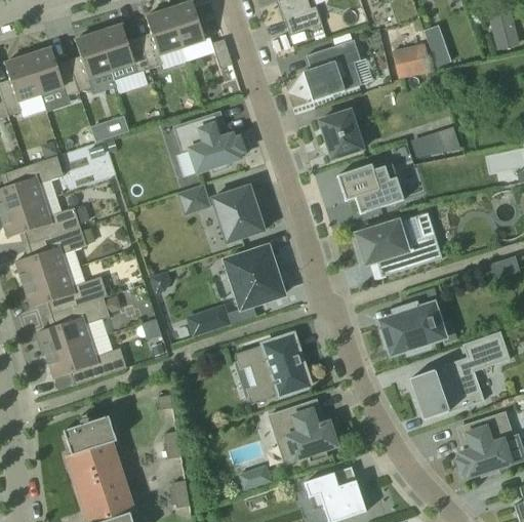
[(183,47),(211,37),(204,14),(199,16),(194,0),(169,8),(183,47)]
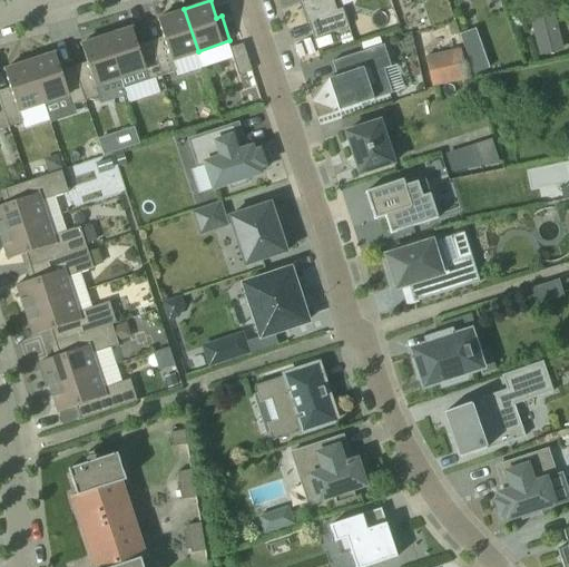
[(337,7),(334,0),(302,0),(315,37),(350,25),(343,5),(337,7)]
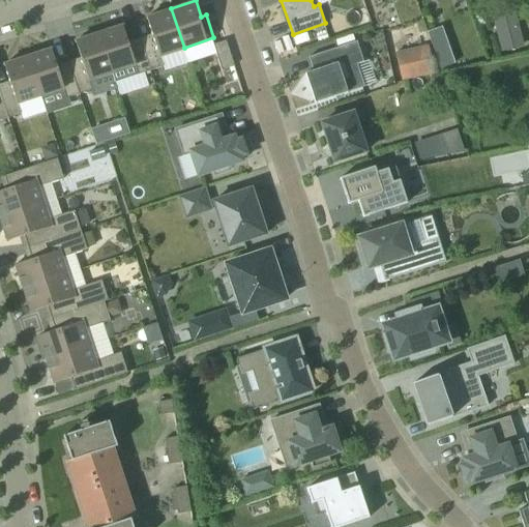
[(492,8),(498,30),(521,24),(516,2),(492,8)]
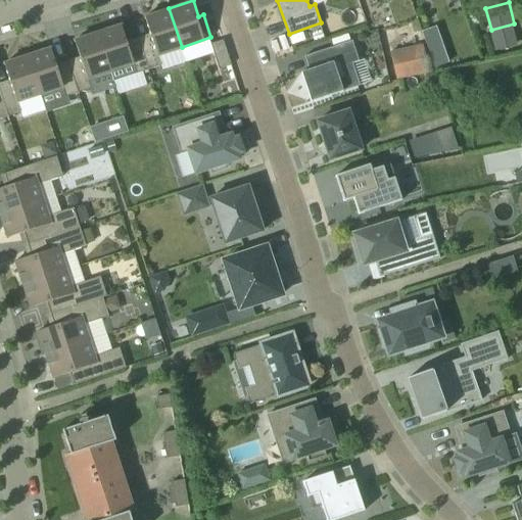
[(158,54),(182,47),(169,8),(145,15),(153,39),(142,42),(150,67),(162,63),(158,54)]
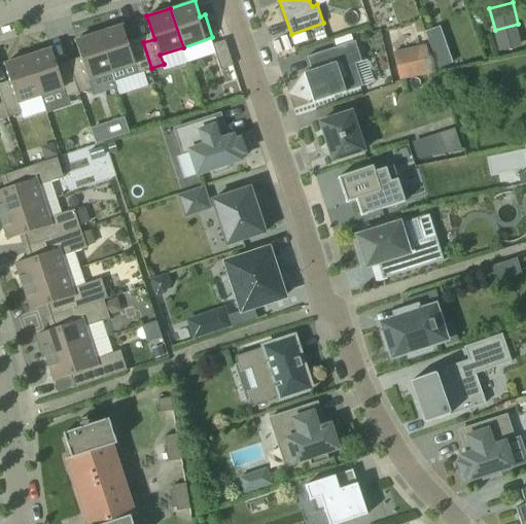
[(100,31),(112,70),(125,66),(129,75),(151,68),(143,42),(131,46),(124,24),(100,31)]
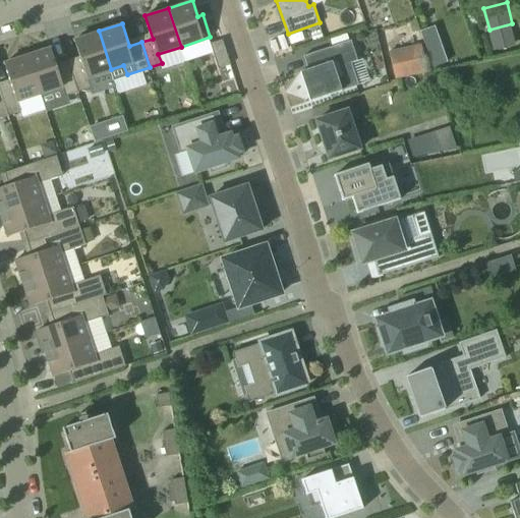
[(71,65),(79,91),(92,87),(89,77),(111,69),(99,31),(74,39),(82,61),(71,65)]
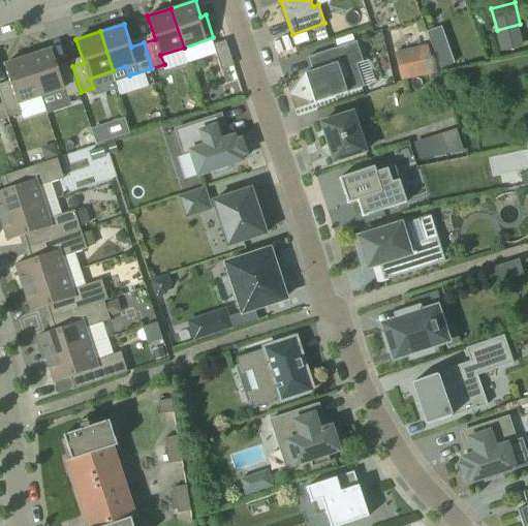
[(214,42),(222,67),(235,63),(226,38),(214,42)]
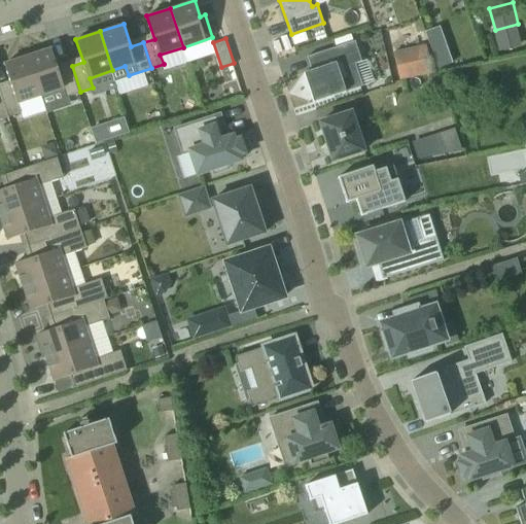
[(304,71),(314,101),(363,84),(355,62),(362,60),(355,39),(308,55),(312,68),(304,71)]
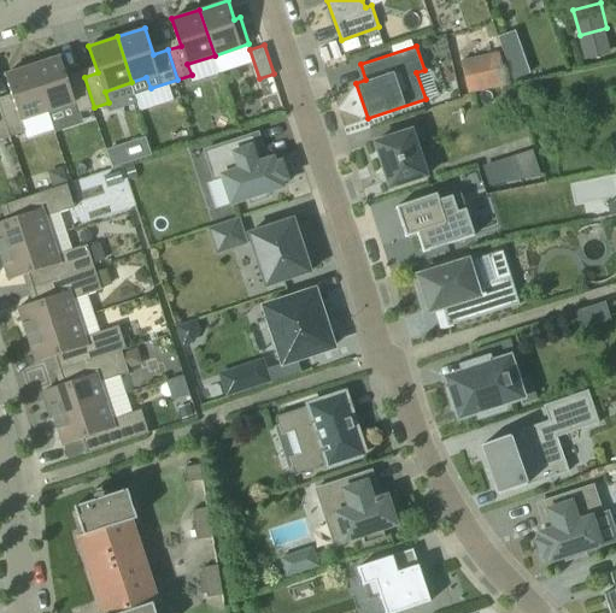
[(499,49),(462,58),(469,92),(506,83),(499,49)]
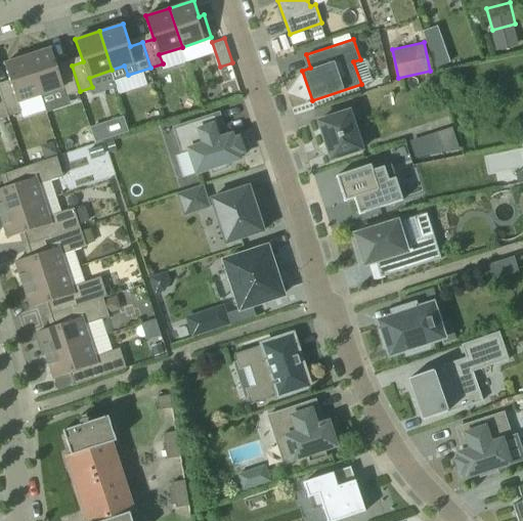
[(67,95),(80,91),(72,66),(60,70),(52,46),(29,54),(41,93),(63,86),(67,95)]
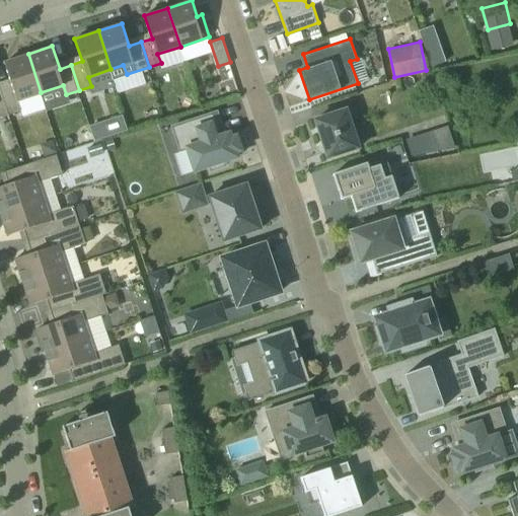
[(441,48),(429,53),(433,65),(446,60),(441,48)]
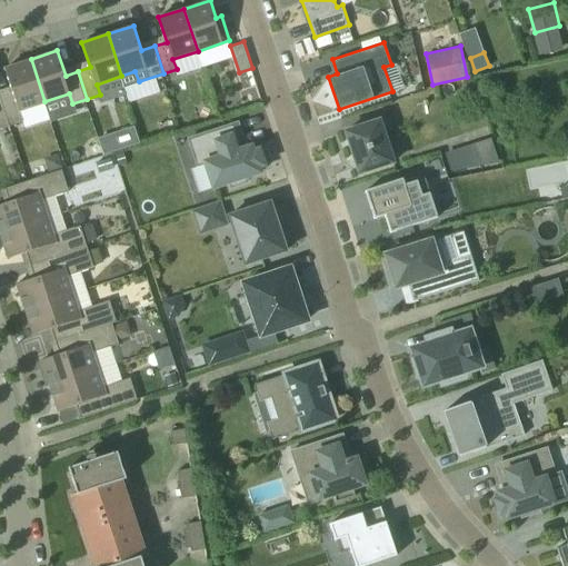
[(1,97),(10,125),(23,119),(20,109),(45,101),(31,59),(6,68),(13,92),(1,97)]
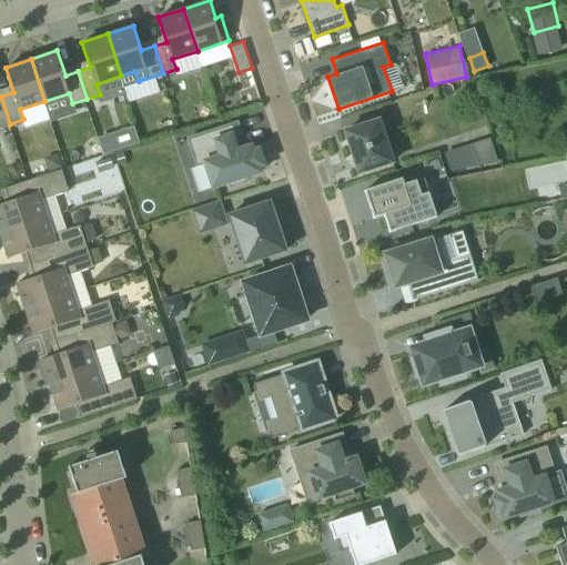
[(0,127),(10,124),(1,97),(0,94),(0,127)]
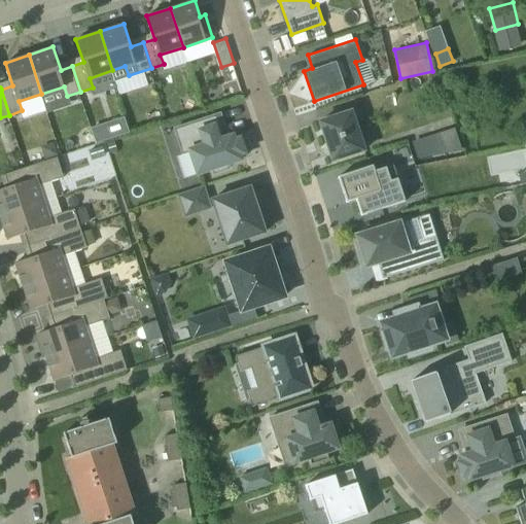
[(332,159),(364,148),(351,109),(320,119),(327,142),(325,143),(330,156),(331,155),(332,159)]
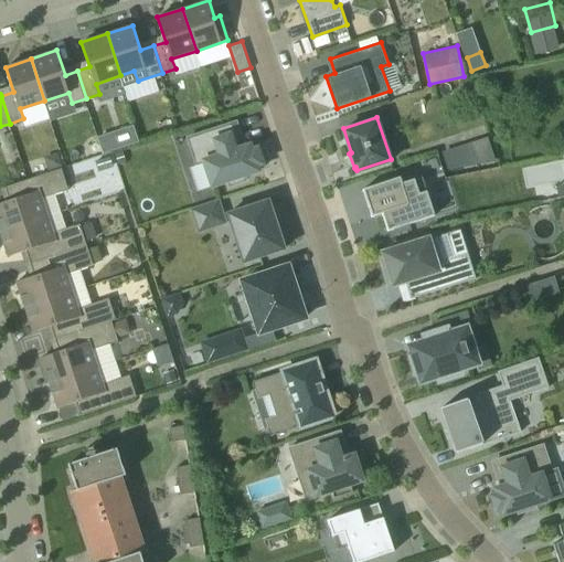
[(232,122),(188,136),(197,162),(204,160),(212,186),(229,180),(230,183),(246,179),(244,175),(258,169),(257,165),(263,162),(257,147),(252,148),(251,144),(240,147),(236,139),(237,138),(232,122)]
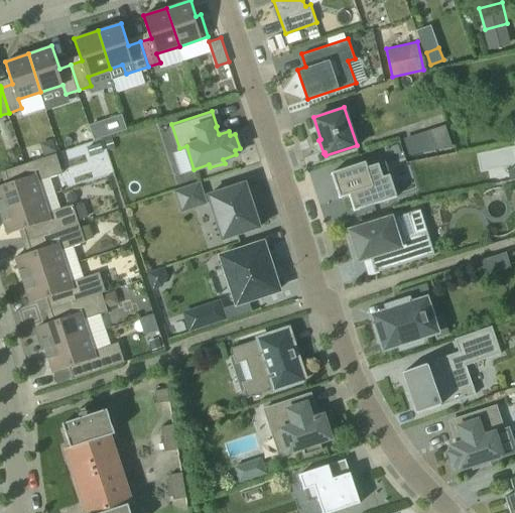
[(101,120),(90,123),(95,138),(106,135),(101,120)]
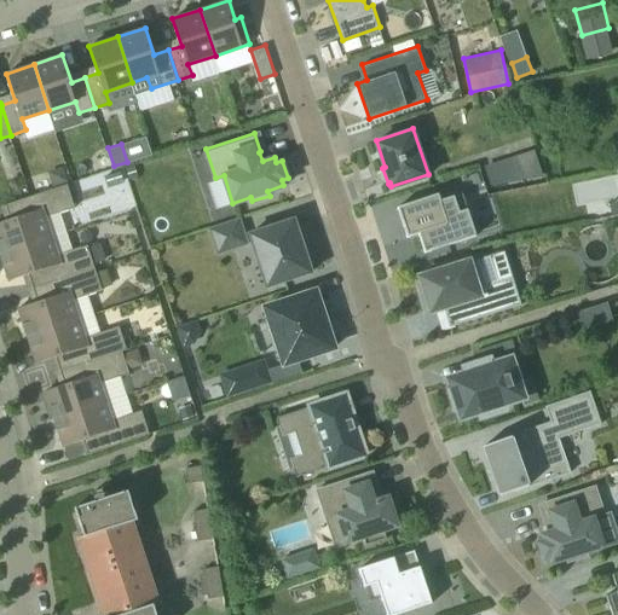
[(536,148),(515,155),(524,178),(544,174),(539,158),(536,148)]
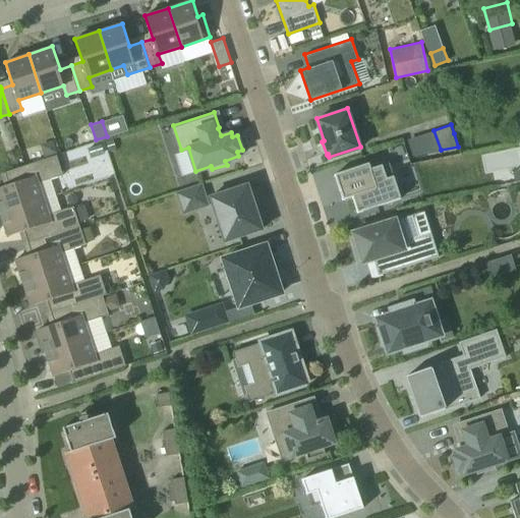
[(114,137),(106,139),(109,150),(117,148),(114,137)]
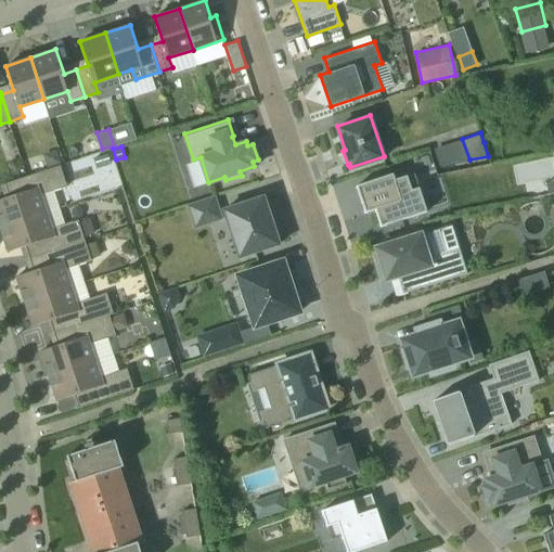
[(56,148),(43,152),(49,166),(61,162),(56,148)]
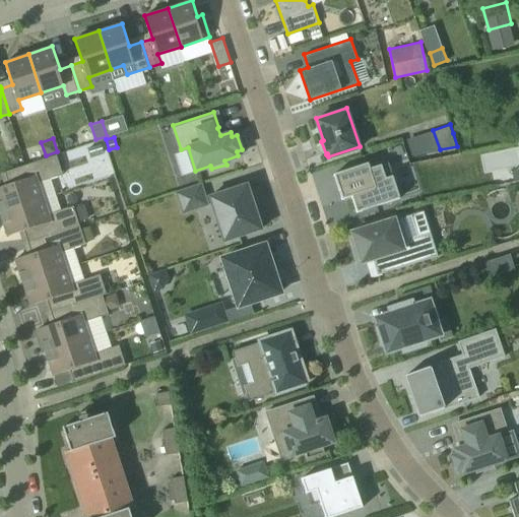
[(105,150),(102,142),(88,146),(91,155),(105,150)]
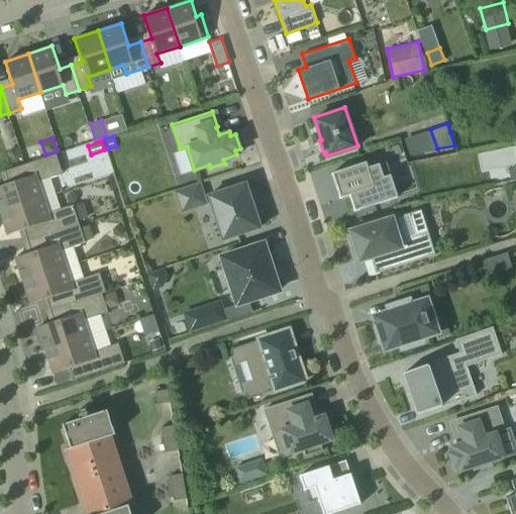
[(0,200),(3,209),(43,196),(38,180),(63,173),(57,152),(6,170),(10,182),(0,185),(0,200)]
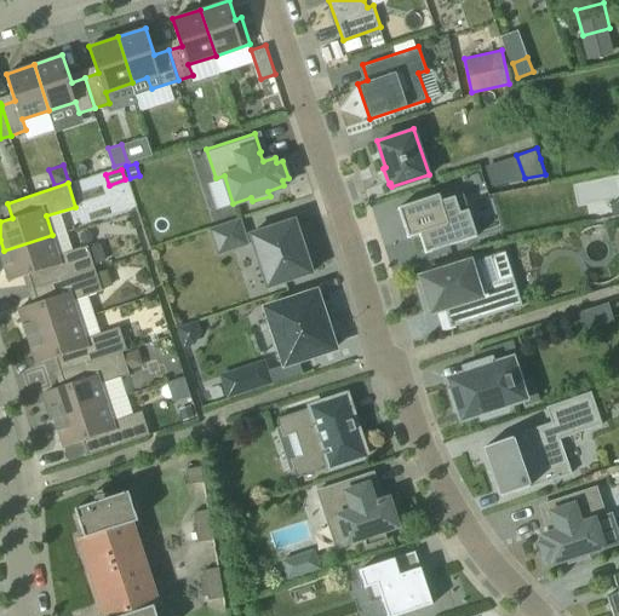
[(437,199),(396,211),(402,230),(408,228),(412,239),(416,237),(423,257),(474,241),(460,199),(439,205),(437,199)]
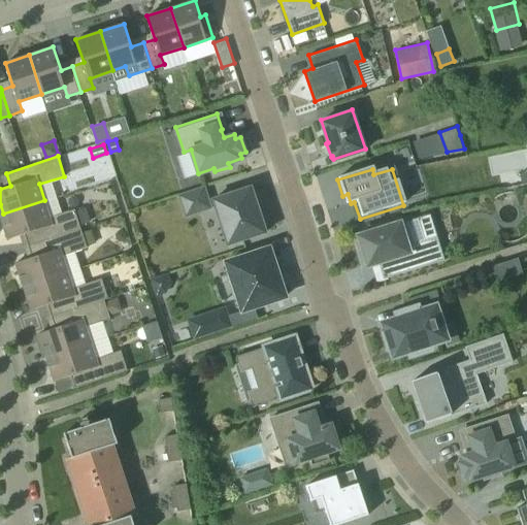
[(211,206),(204,185),(178,193),(186,215),(211,206)]
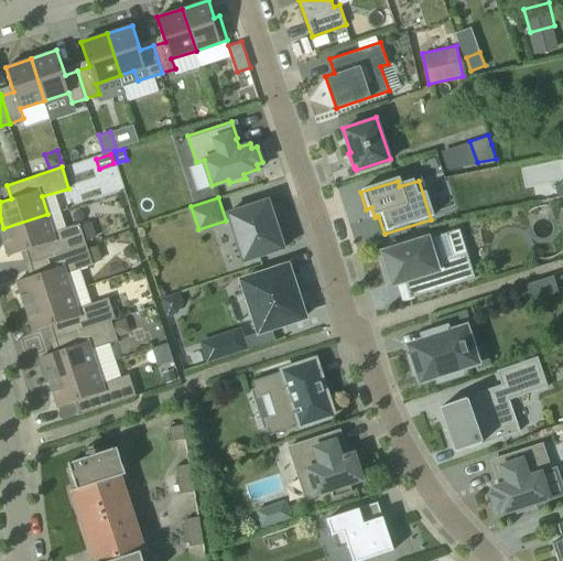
[(274,215),(273,215),(268,198),(227,212),(244,260),(284,247),(279,230),(280,230),(274,215)]
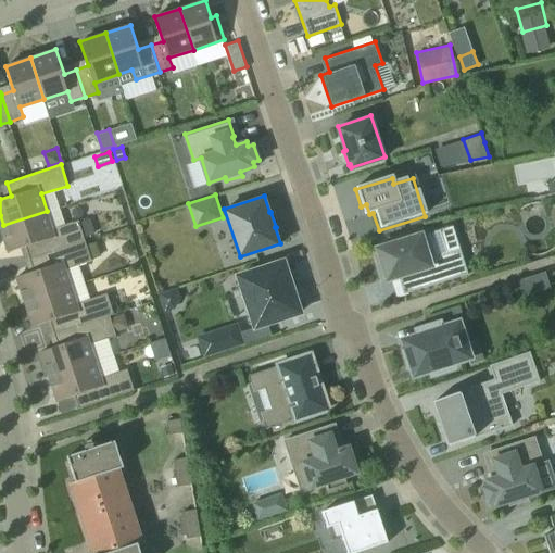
[(47,211),(3,225),(7,235),(3,236),(9,251),(26,246),(30,258),(85,239),(84,235),(79,221),(78,220),(52,227),(47,211)]
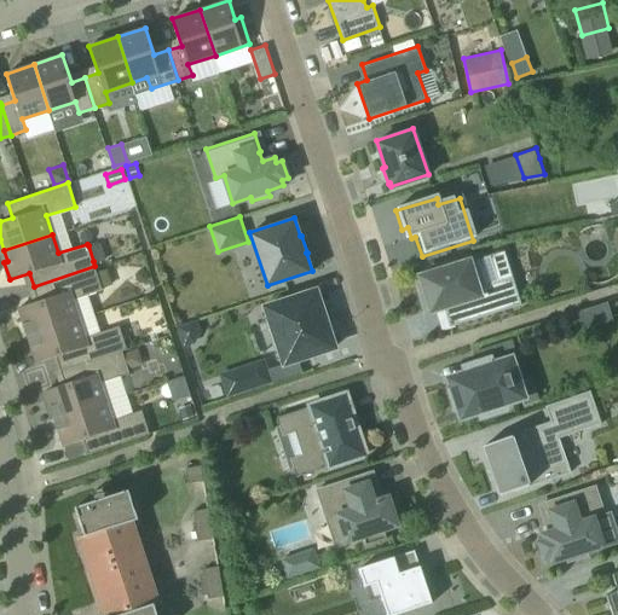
[(88,245),(93,261),(107,257),(100,242),(88,245)]
